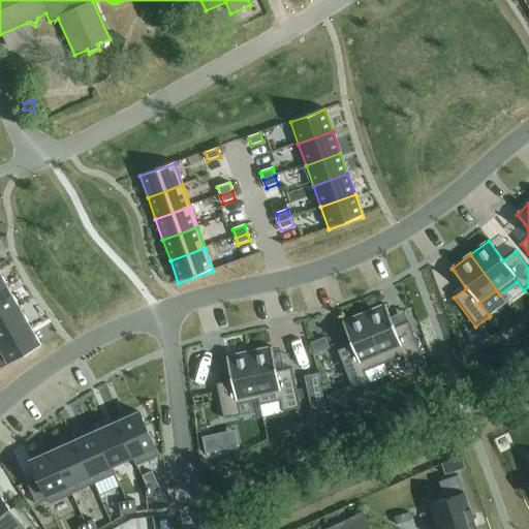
[(7,287),(0,291),(0,316),(19,307),(7,287)]
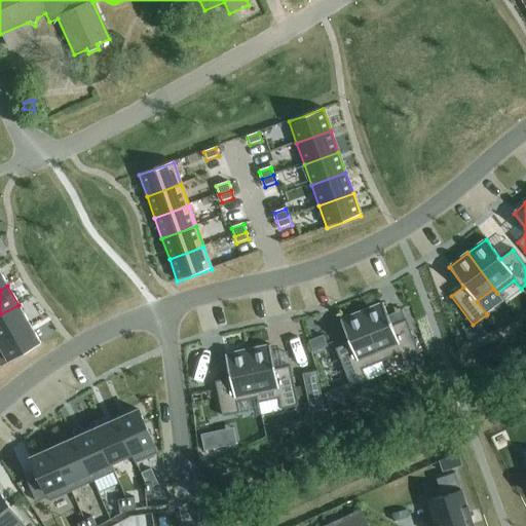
[(420,353),(407,321),(392,327),(383,304),(362,312),(382,363),(402,354),(404,361),(420,353)]
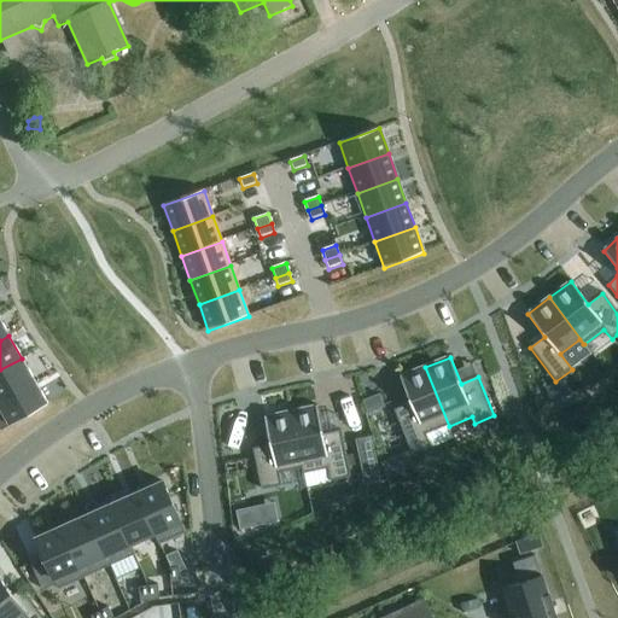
[(22,359),(0,369),(0,400),(34,380),(22,359)]
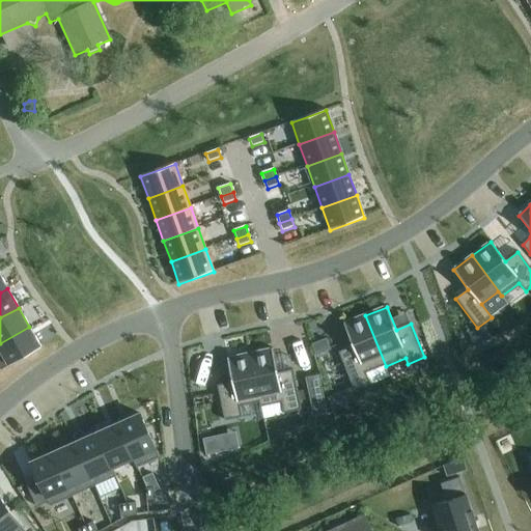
[(386,366),(365,315),(343,324),(353,346),(338,353),(354,391),(370,384),(366,373),(386,366)]
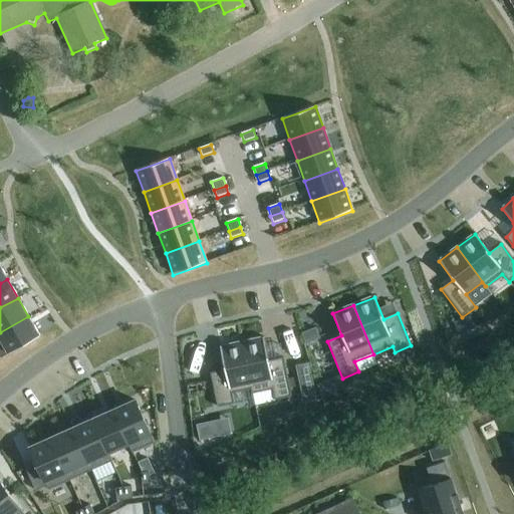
[(28,316),(0,332),(0,358),(0,359),(40,336),(28,316)]
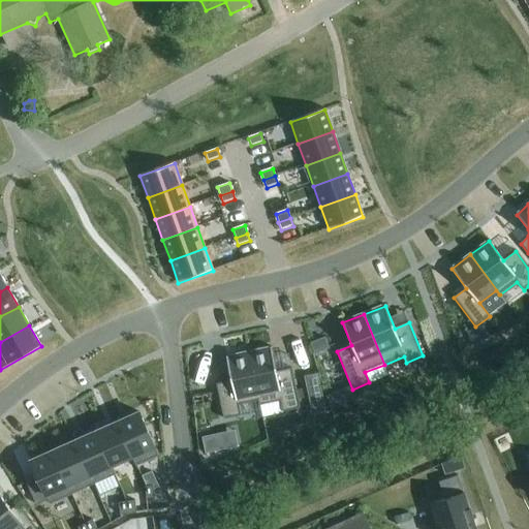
[(479,329),(469,334),(474,344),(485,339),(479,329)]
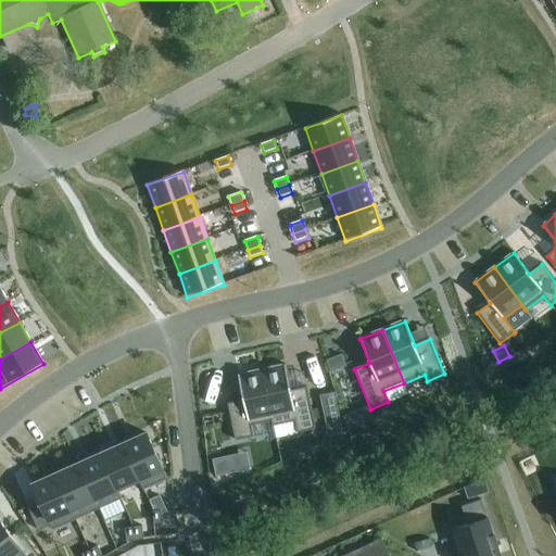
[(341,356),(327,363),(331,373),(345,367),(341,356)]
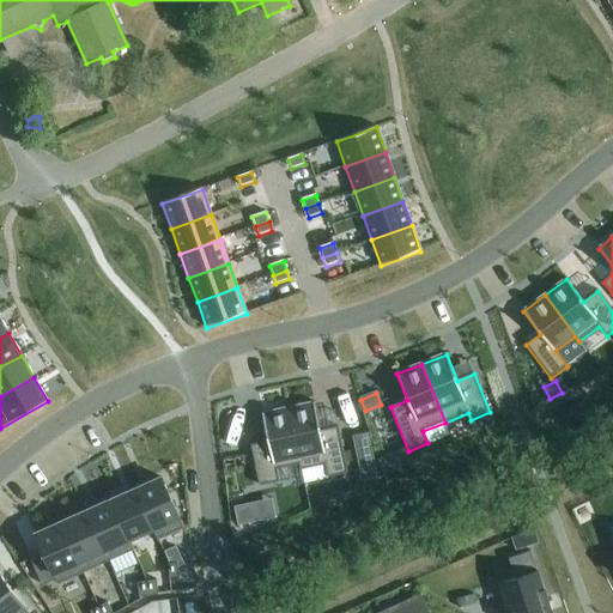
[(349,474),(338,428),(321,431),(315,404),(289,408),(302,471),(326,465),(328,478),(349,474)]
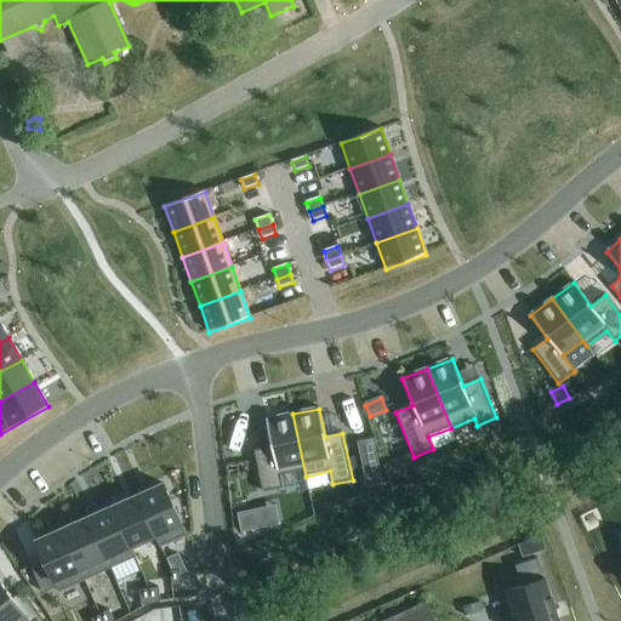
[(306,477),(292,414),(266,420),(272,448),(254,451),(263,493),(283,489),(280,476),(303,471),(305,477),(306,477)]
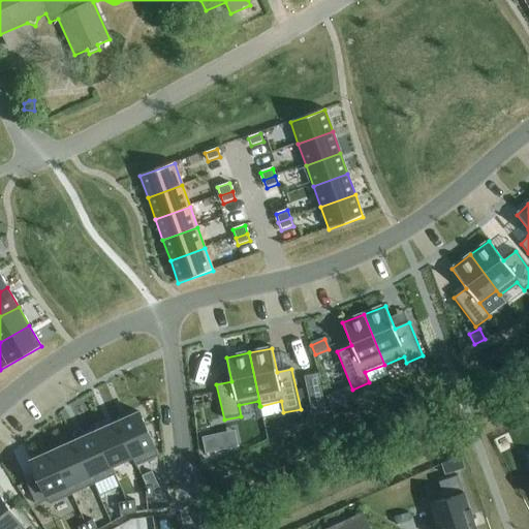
[(409,373),(427,366),(424,358),(406,365),(409,373)]
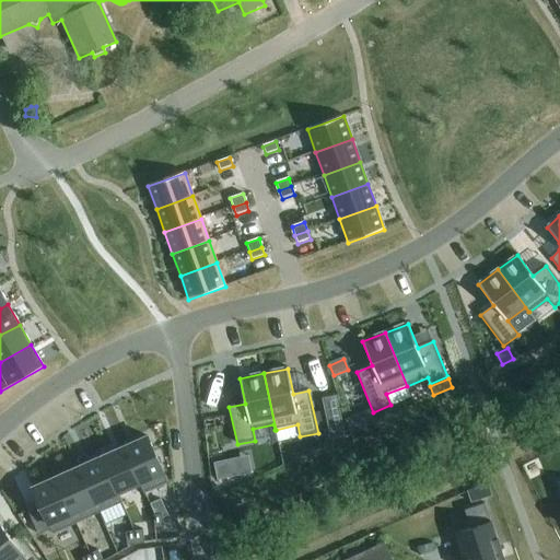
[(337,397),(324,400),(326,413),(340,411),(337,397)]
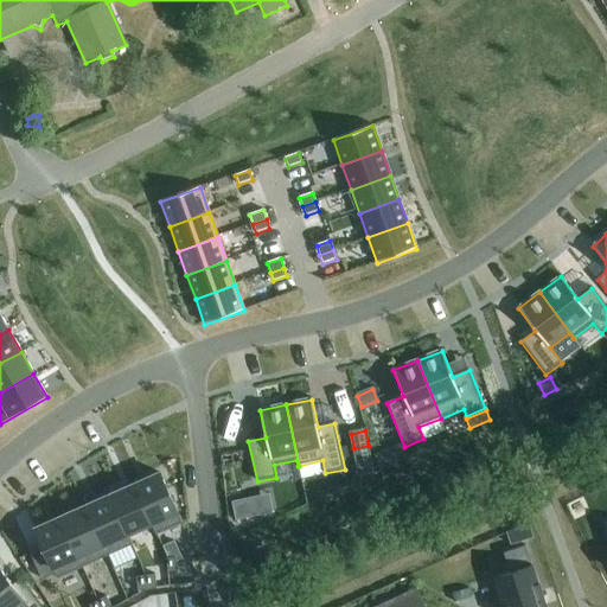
[(384,453),(375,457),(381,470),(389,466),(384,453)]
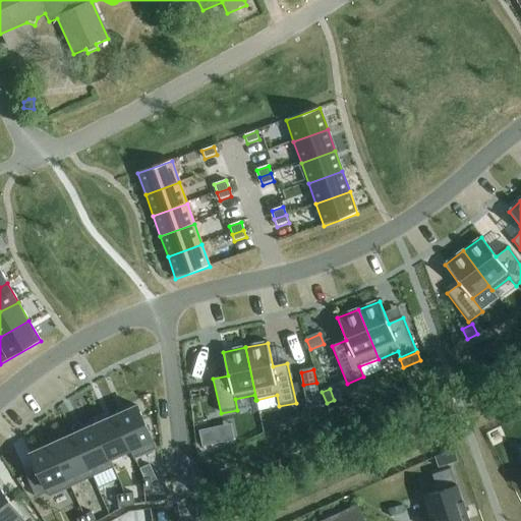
[(157,450),(137,407),(116,417),(134,459),(157,450)]
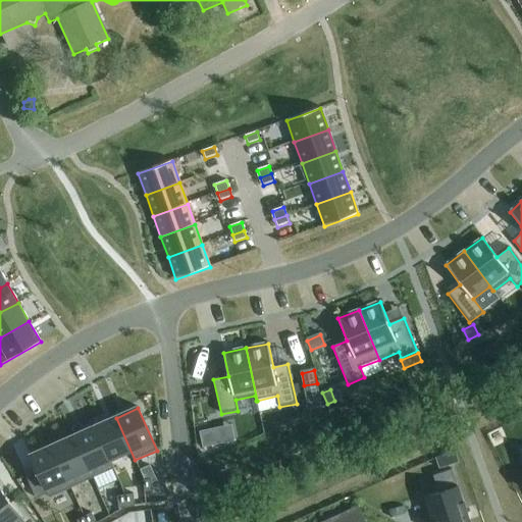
[(135,460),(116,418),(95,427),(113,470),(114,469),(110,460),(129,452),(134,461),(135,460)]
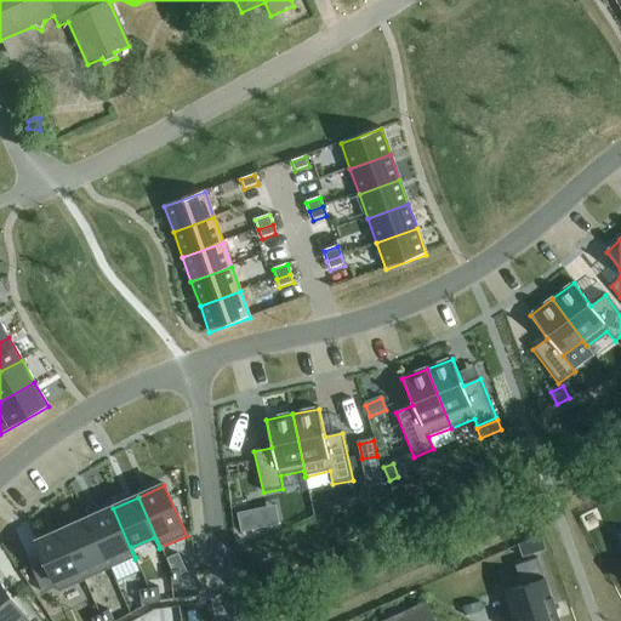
[(135,559),(113,508),(87,520),(109,570),(135,559)]
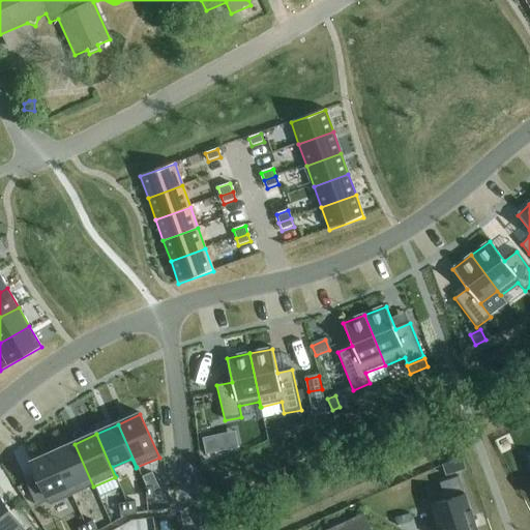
[(221,436),(206,443),(212,459),(228,451),(221,436)]
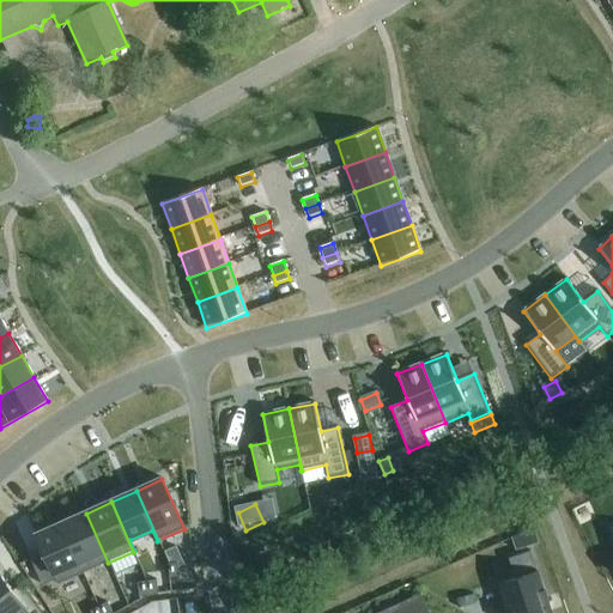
[(108,563),(86,514),(61,525),(84,574),(108,563)]
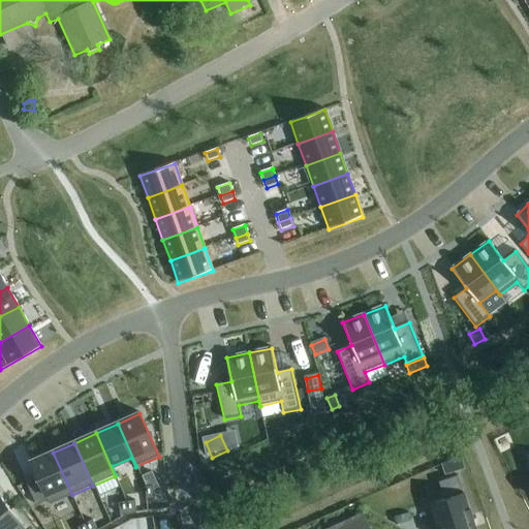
[(72,495),(53,453),(30,463),(50,505),(72,495)]
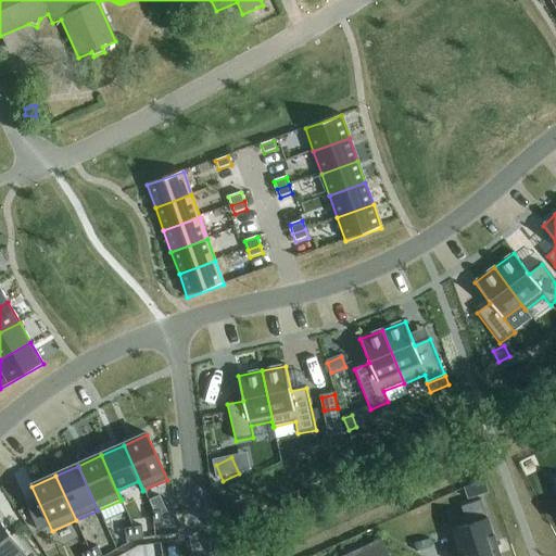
[(469,487),(464,489),(468,501),(489,494),(484,481),(469,487)]
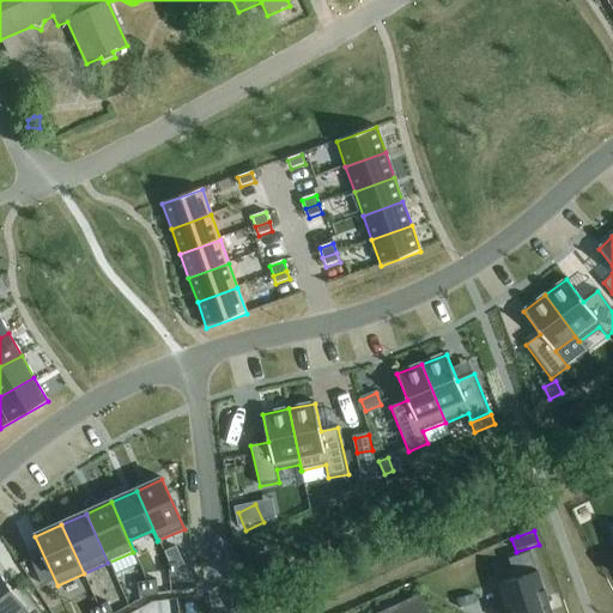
[(523,576),(495,587),(503,612),(548,612),(534,572),(527,551),(505,558),(509,569),(520,565),(523,576)]
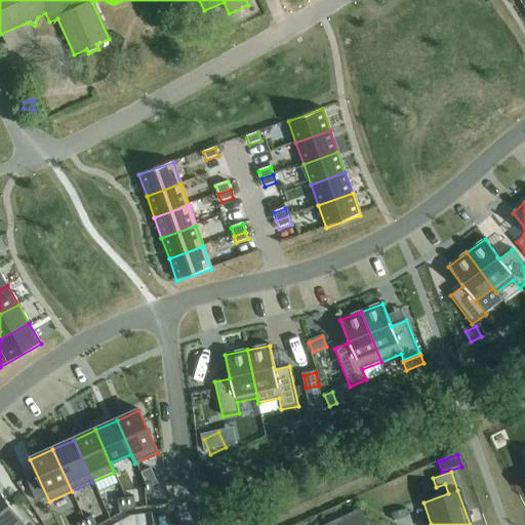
[(153,495),(152,483),(144,484),(146,496),(153,495)]
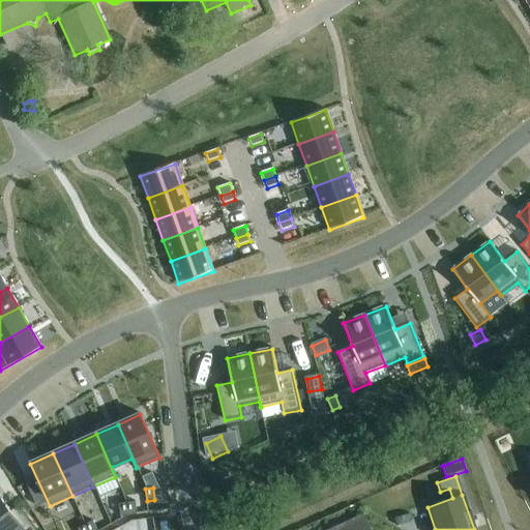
[(24,529),(0,498),(0,529),(24,529)]
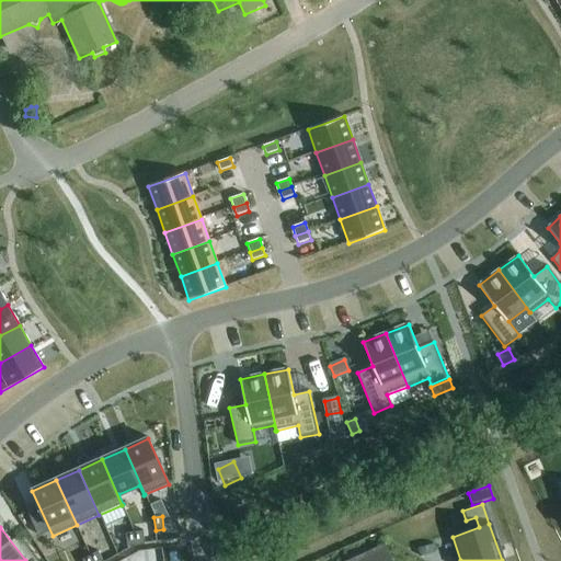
[(145,545),(144,531),(135,533),(136,546),(145,545)]
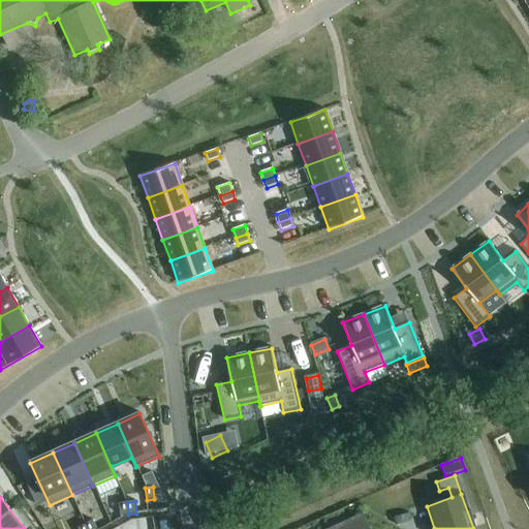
[(128,515),(127,502),(119,503),(120,516),(128,515)]
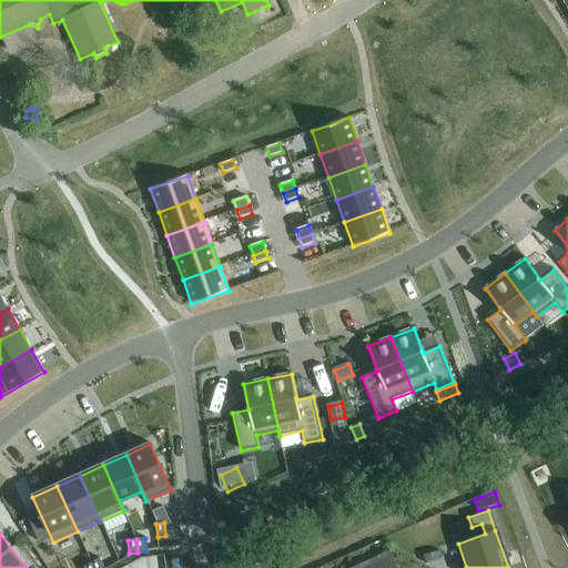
[(384,567),(379,557),(354,567),(384,567)]
